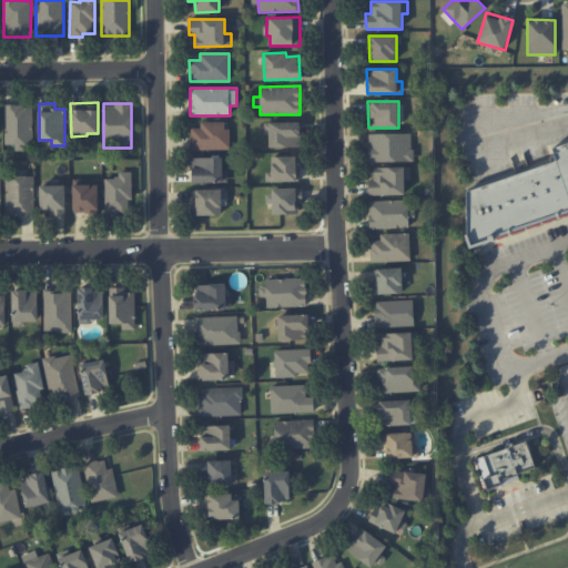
[(33,143),(32,104),(4,104),(4,144),(33,143)]
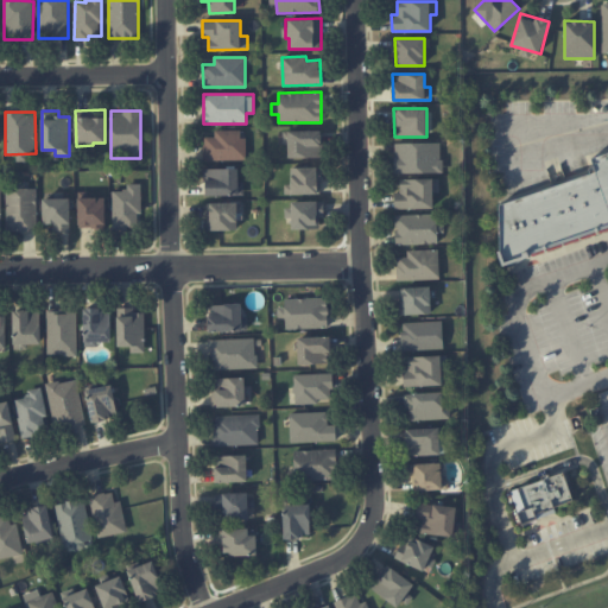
[(204,159),(245,160),(245,131),(215,130),(215,137),(204,137),(204,159)]
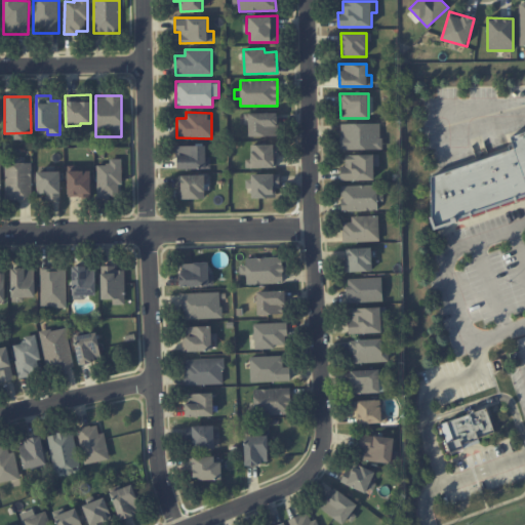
[(249,136),(279,135),(278,112),(244,114),(245,125),(248,125),(249,136)]
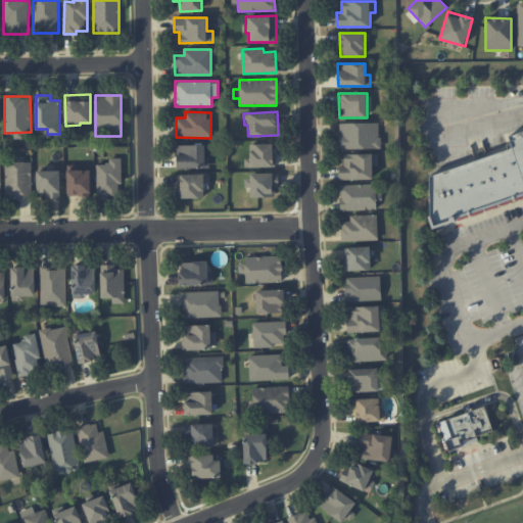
[(379,123),(339,123),(339,148),(380,148),(379,123)]
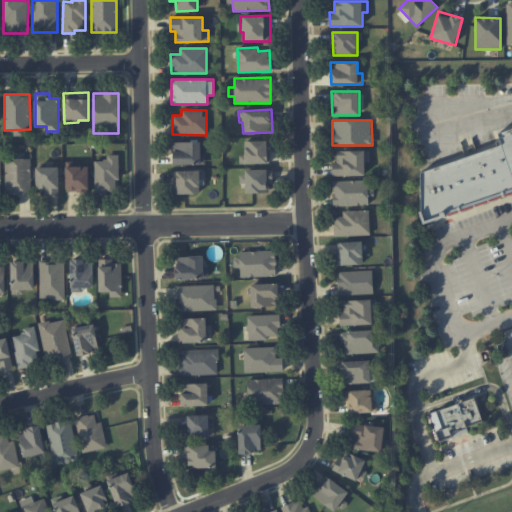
[(511,125),(496,131),(500,142),(511,178),(511,125)]
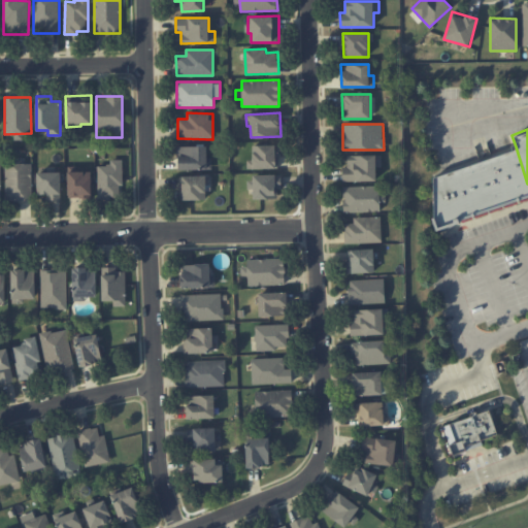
[(278,168),(279,145),(253,144),(253,160),(246,160),(246,168),(278,168)]
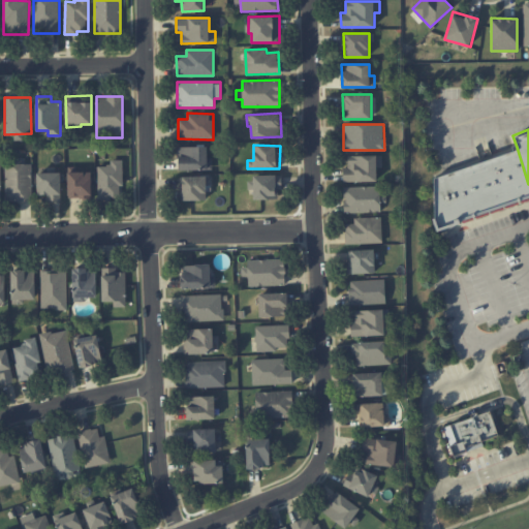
[(179,169),(212,169),(212,157),(208,157),(207,146),(178,147),(179,169)]
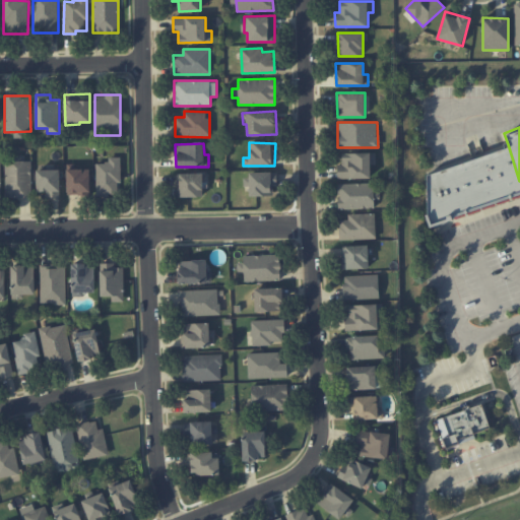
[(519,181),(519,191),(505,196),(490,150),(508,144),(519,181)]
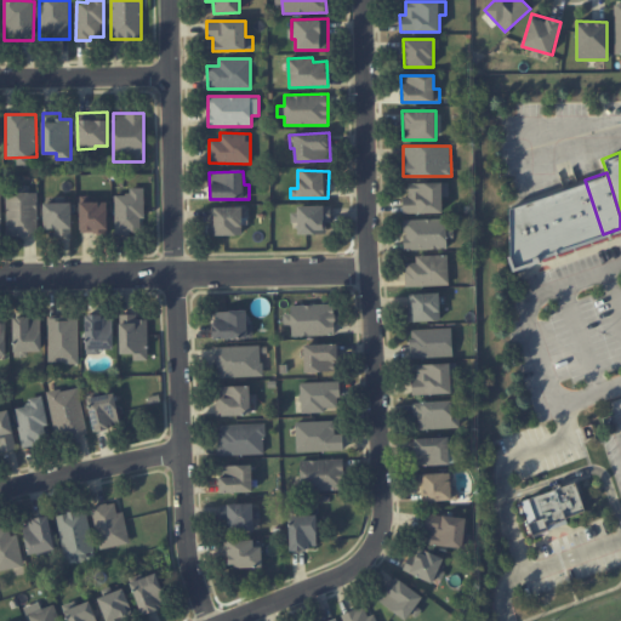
[(585,180),(565,186),(584,240),(603,234),(585,180)]
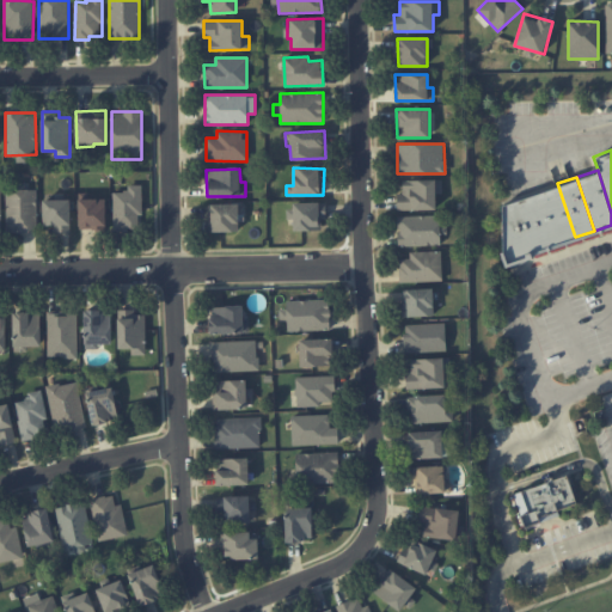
[(397,210),(436,209),(436,194),(442,194),(442,179),(403,179),(403,194),(397,194),(397,210)]
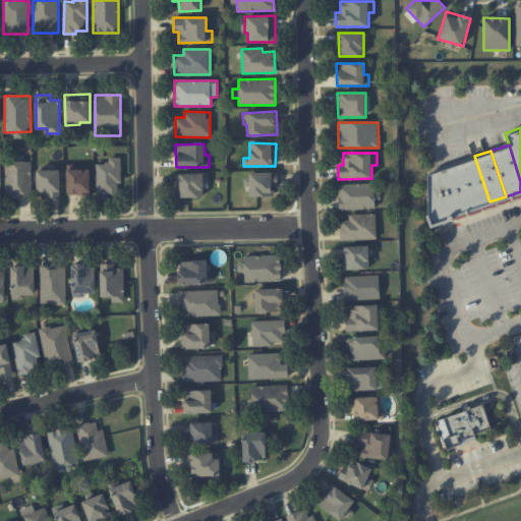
[(474,156),(460,161),(476,207),(489,201),(474,156)]
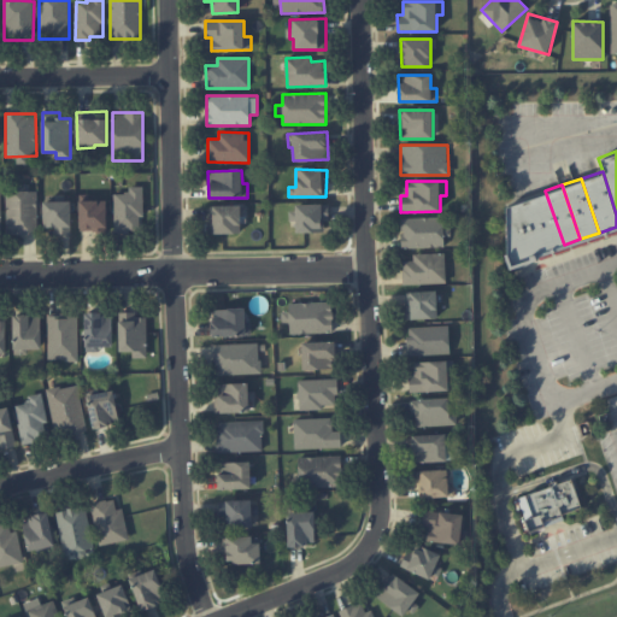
[(6,233),(36,233),(37,192),(25,192),(25,186),(7,186),(6,233)]
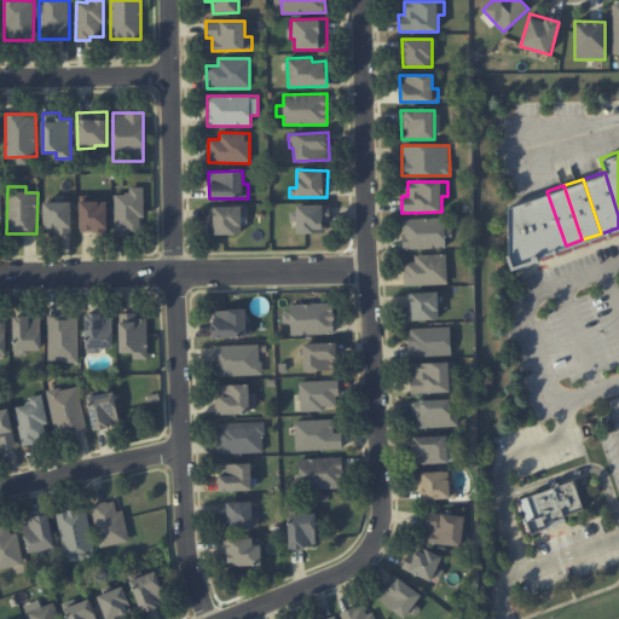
[(143,186),(128,187),(128,194),(114,195),(115,233),(143,232),(143,186)]
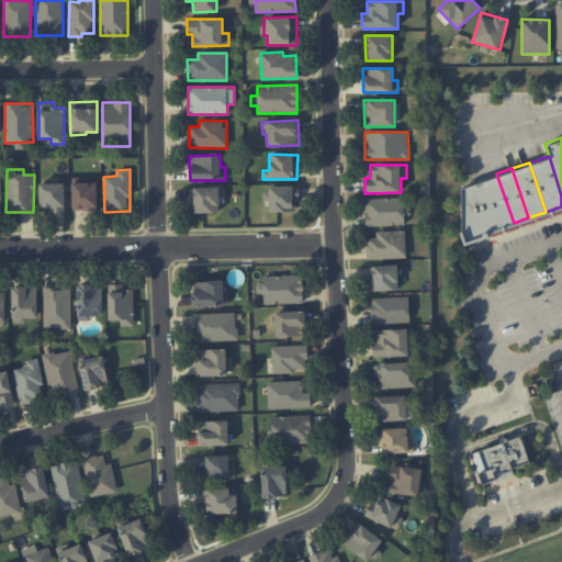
[(496,173),(483,178),(499,227),(514,223),(496,173)]
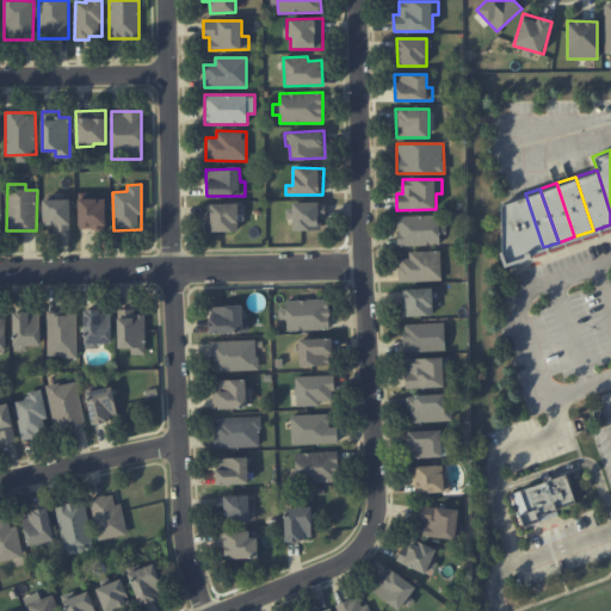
[(511,198),(525,193),(543,247),(529,252),(511,198)]
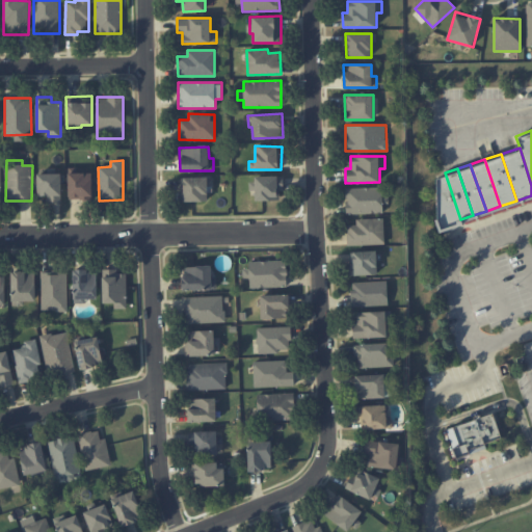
[(92,173),(69,173),(69,198),(91,200),(92,173)]
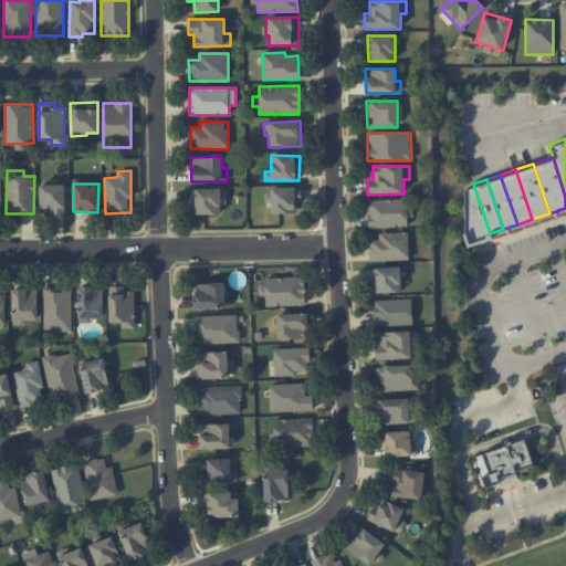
[(473,184),(463,187),(463,231),(467,241),(490,233),(473,184)]
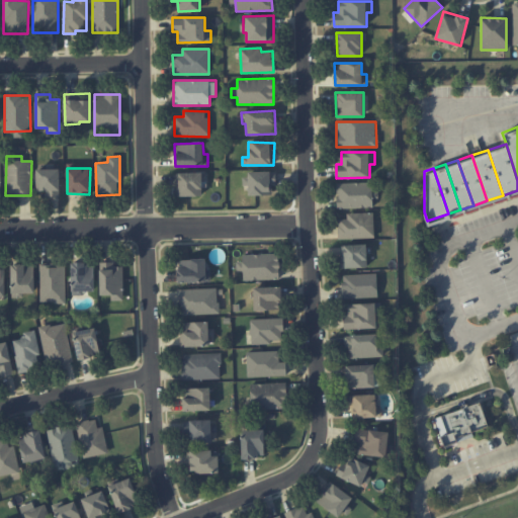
[(60,169),(36,169),(36,190),(47,190),(47,196),(60,196),(60,169)]
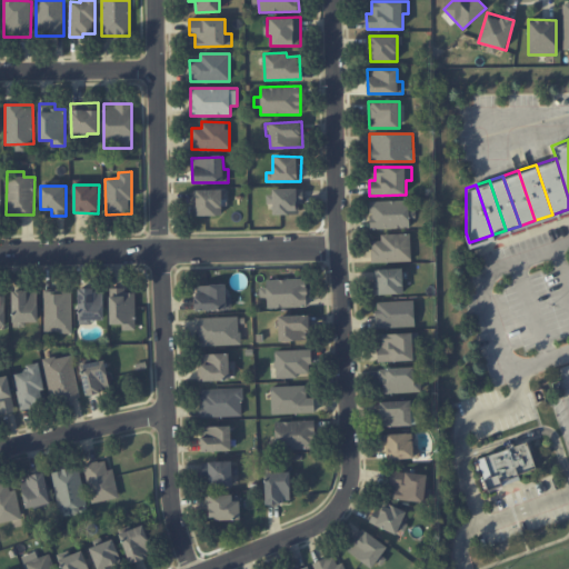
[(302,189),(267,190),(267,203),(272,203),(273,215),(299,213),(299,203),(303,203),(302,189)]
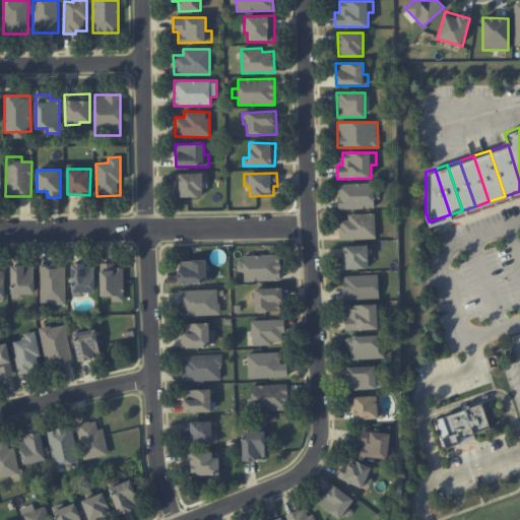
[(374,183),(337,184),(338,209),(374,208),(374,183)]
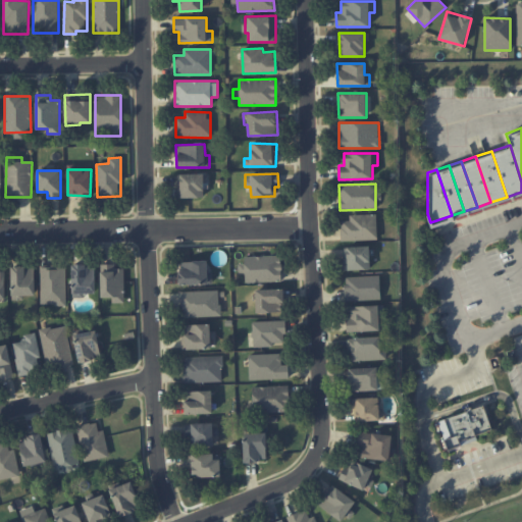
[(341,220),(342,241),(377,240),(376,214),(350,215),(350,220),(341,220)]
